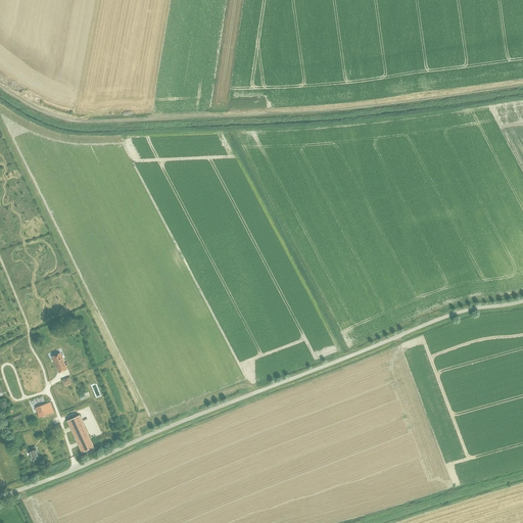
[(60,353),(52,357),(59,373),(66,369),(60,353)]
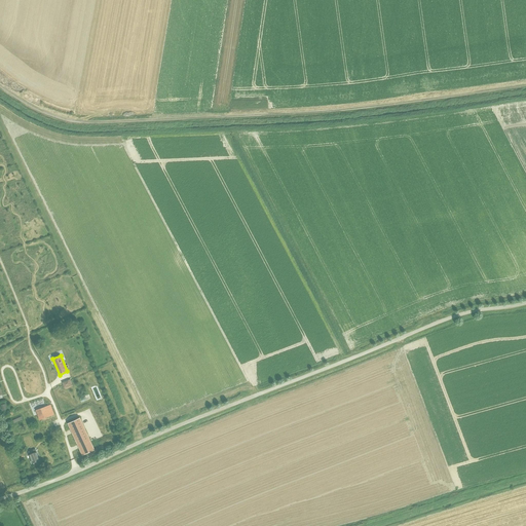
[(74,409),(88,404),(102,442),(107,440),(91,396),(62,406),(66,417),(75,414),(74,409)]
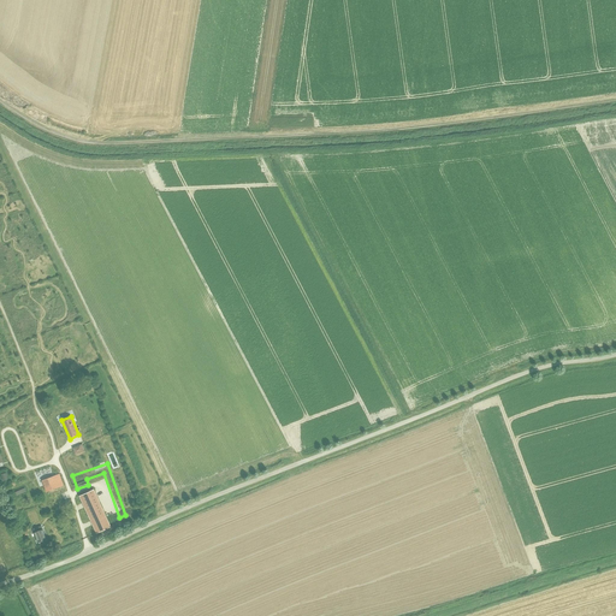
[(59,474),(42,480),(46,492),(64,485),(59,474)]
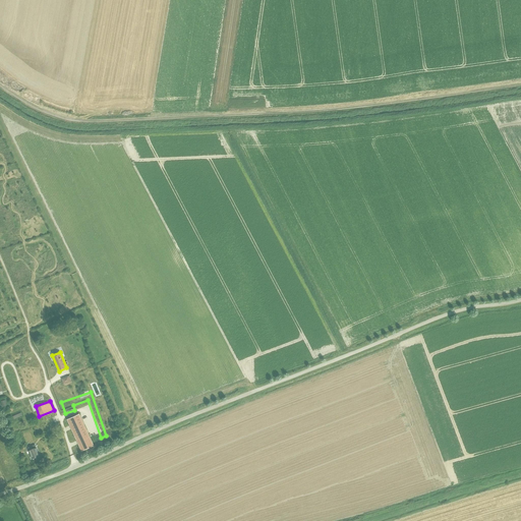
[(81,451),(92,446),(77,414),(67,419),(81,451)]
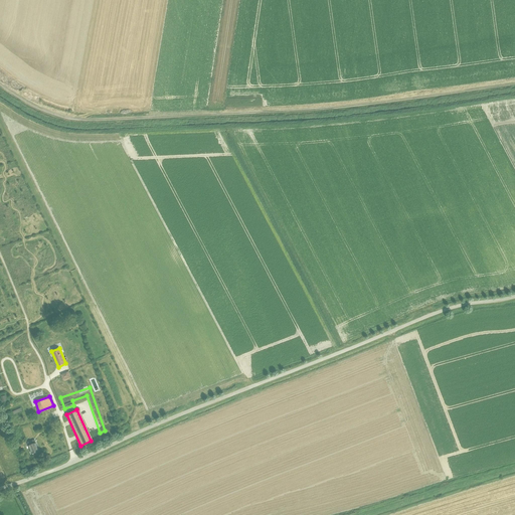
[(34,440),(27,443),(28,445),(31,454),(32,454),(39,451),(35,442),(35,443),(34,440)]
